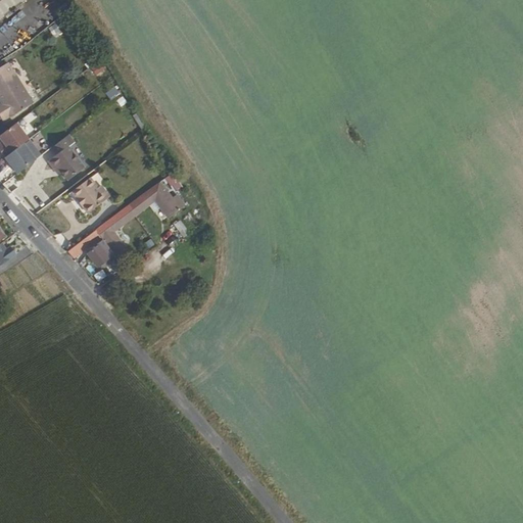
[(0,0),(0,18),(22,0),(0,0)]
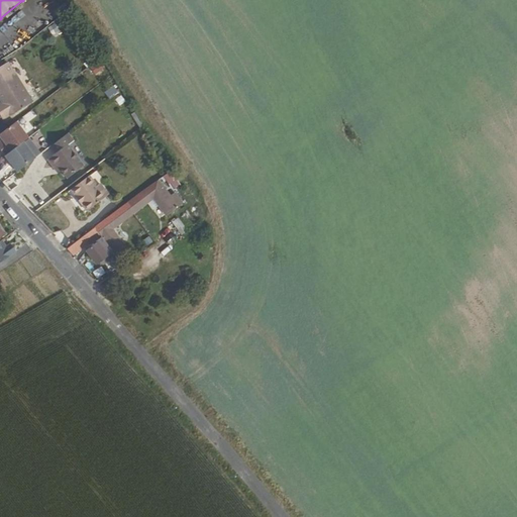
[(59,8),(48,12),(52,20),(62,16),(59,8)]
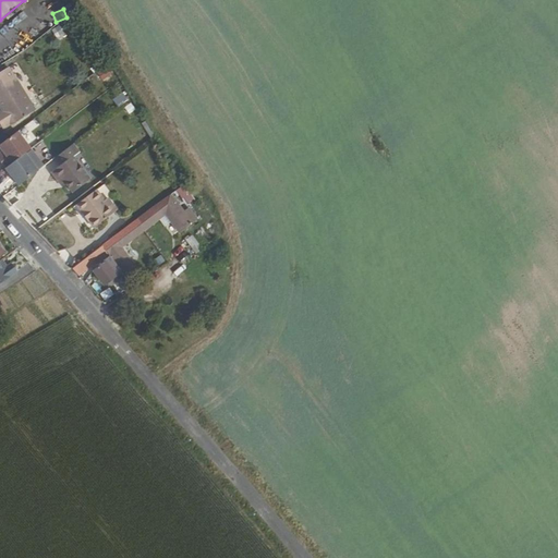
[(0,26),(0,44),(21,31),(14,19),(0,26)]
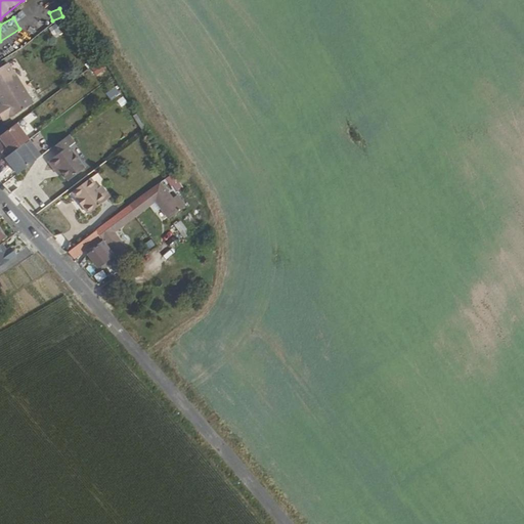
[(11,52),(17,48),(12,39),(6,42),(11,52)]
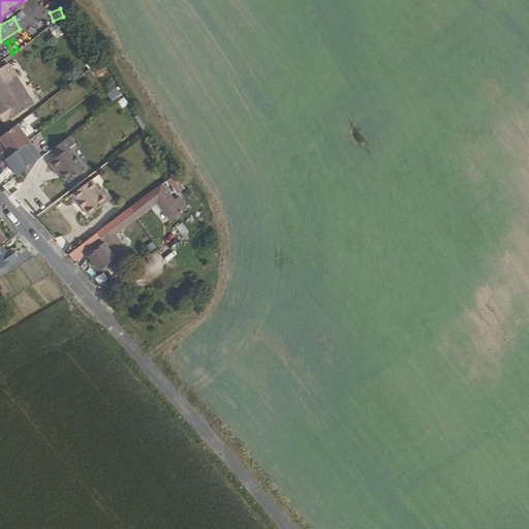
[(92,70),(96,76),(106,69),(102,63),(92,70)]
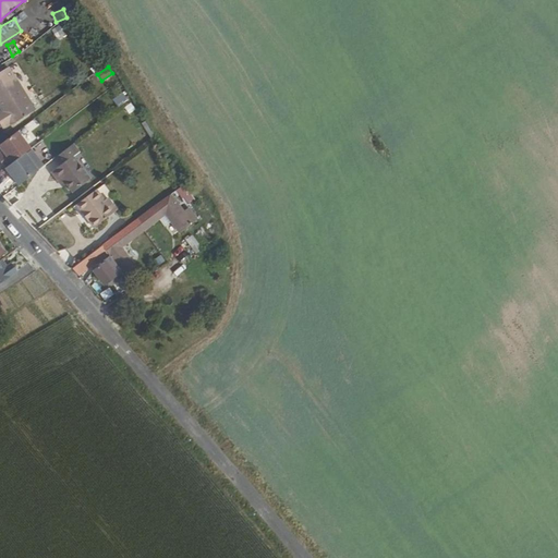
[(0,73),(0,97),(8,108),(0,113),(8,125),(31,109),(4,71),(0,73)]
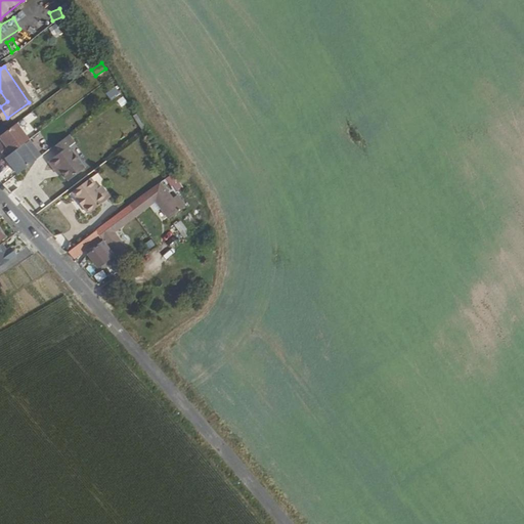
[(111,99),(120,93),(116,86),(105,93),(111,99)]
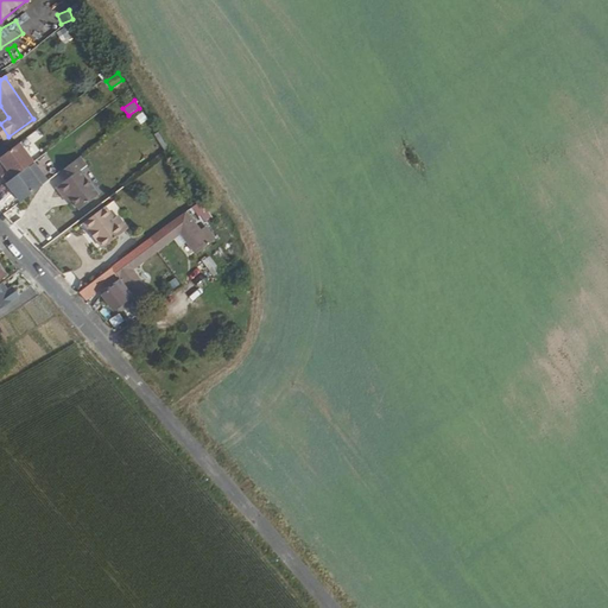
[(154,134),(164,149),(168,146),(159,132),(154,134)]
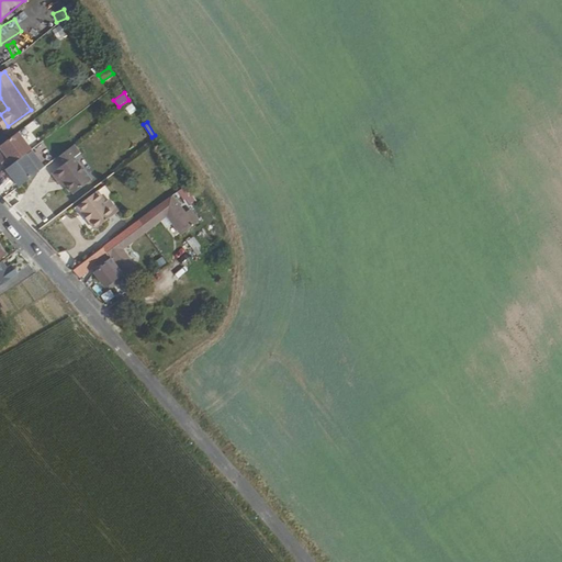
[(31,150),(18,133),(0,145),(0,149),(2,153),(0,154),(0,158),(2,160),(0,161),(0,163),(4,170),(31,150)]
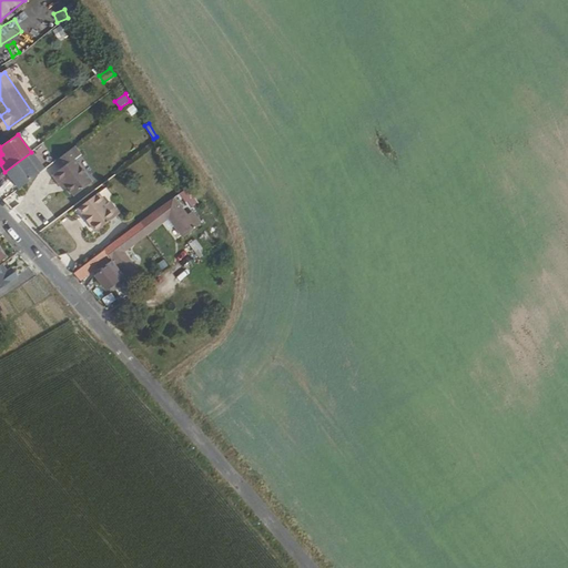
[(51,175),(62,191),(67,188),(73,195),(91,182),(73,159),(80,154),(74,146),(62,155),(54,162),(59,169),(51,175)]
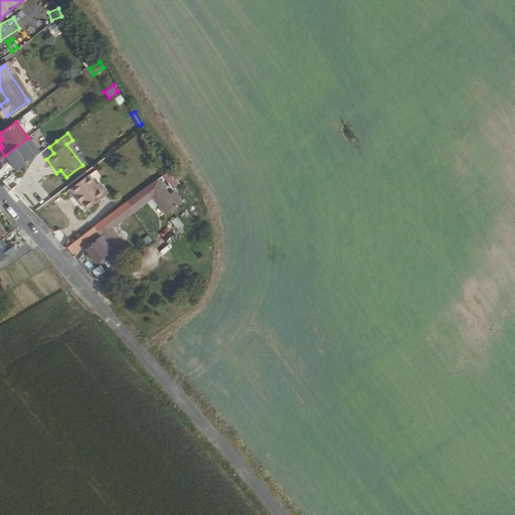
[(69,188),(87,210),(108,194),(99,183),(96,185),(88,175),(69,188)]
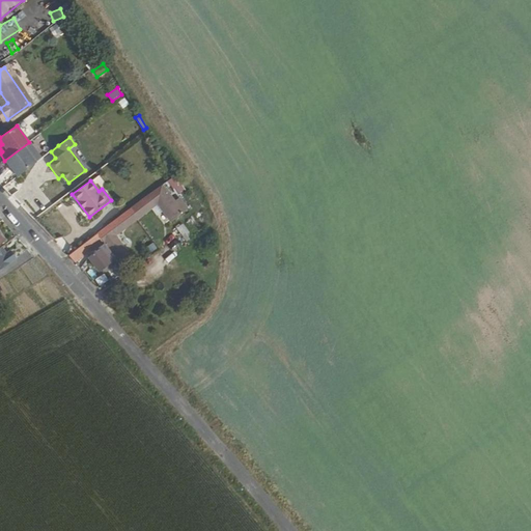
[(121,215),(68,255),(75,262),(103,242),(106,245),(89,257),(100,272),(127,252),(115,236),(158,205),(170,222),(183,213),(162,186),(121,215)]
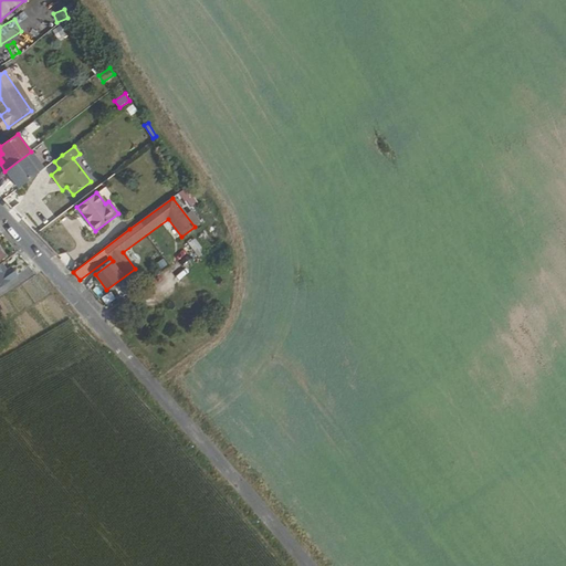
[(196,237),(188,240),(196,257),(203,253),(196,237)]
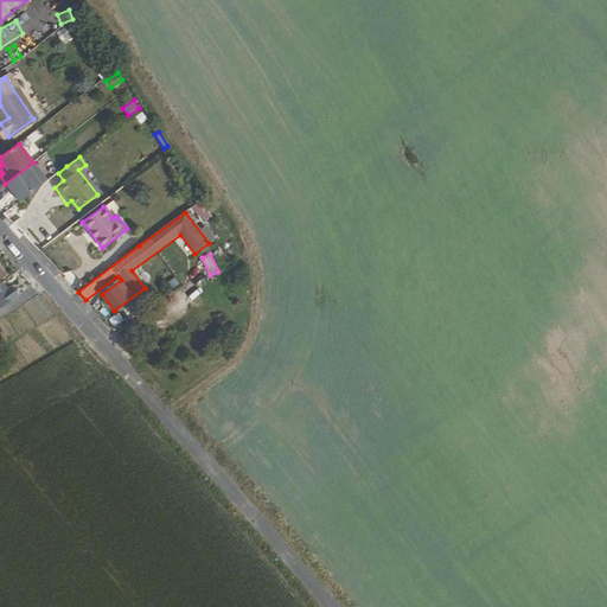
[(0,286),(0,308),(18,296),(12,287),(6,292),(5,293),(0,286)]
